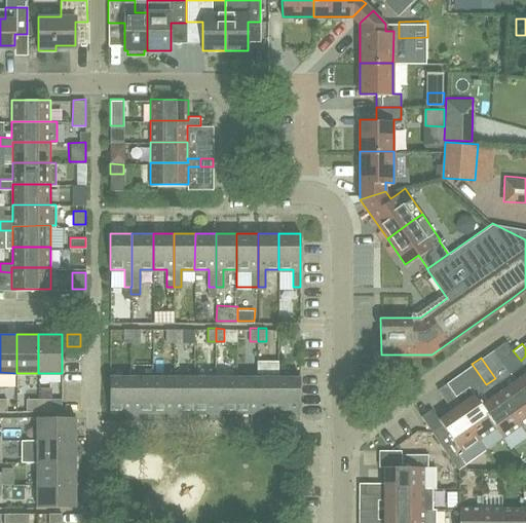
[(525,372),(515,379),(525,395),(525,372)]
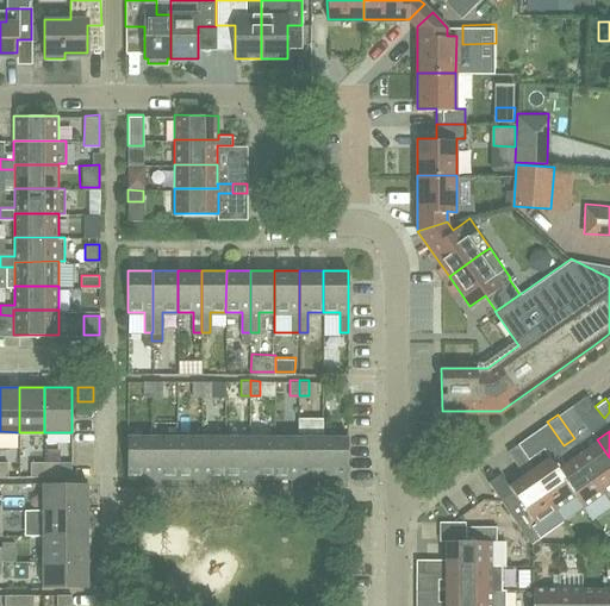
[(153,485),(153,435),(128,435),(128,476),(145,476),(145,485),(153,485)]
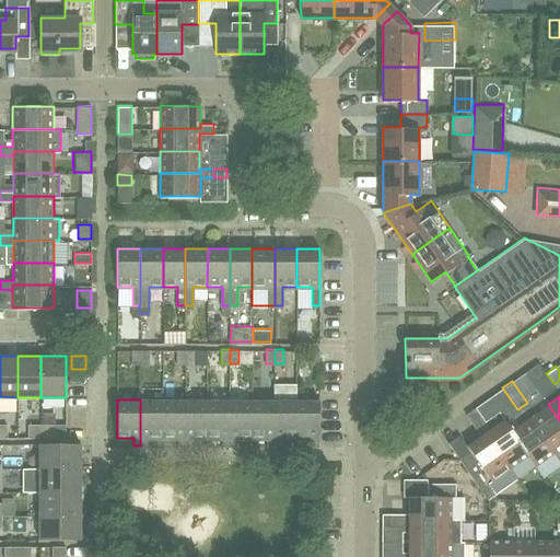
[(162,438),(162,399),(140,399),(140,445),(147,445),(147,438),(162,438)]
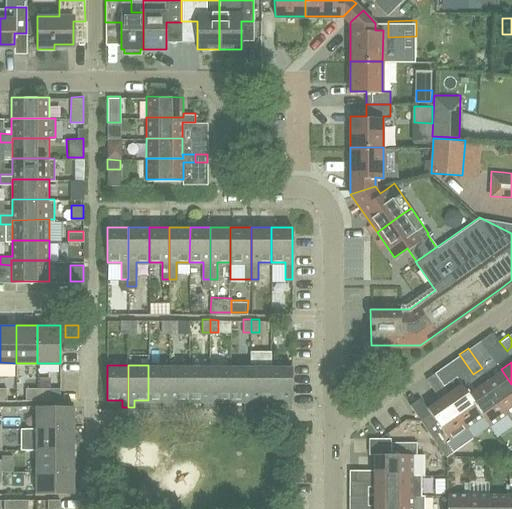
[(169,407),(169,365),(148,365),(148,400),(162,401),(162,407),(169,407)]
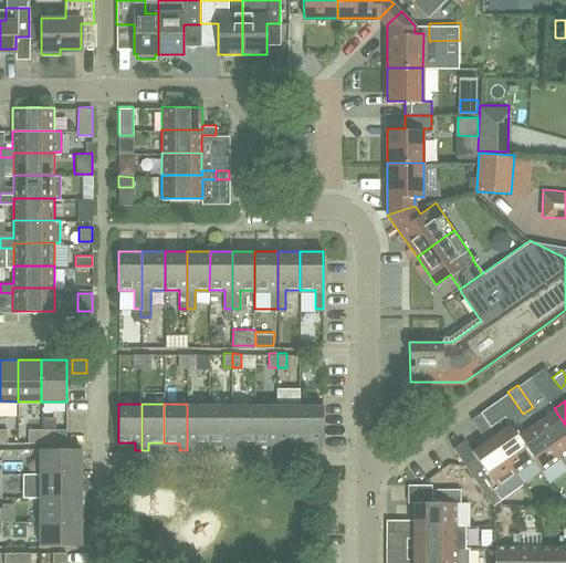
[(209,444),(209,404),(187,404),(187,450),(194,450),(194,442),(209,444)]
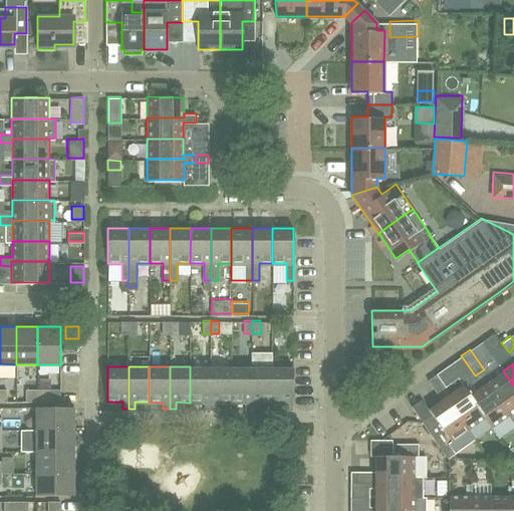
[(211,409),(211,366),(190,366),(190,403),(204,403),(204,409),(211,409)]
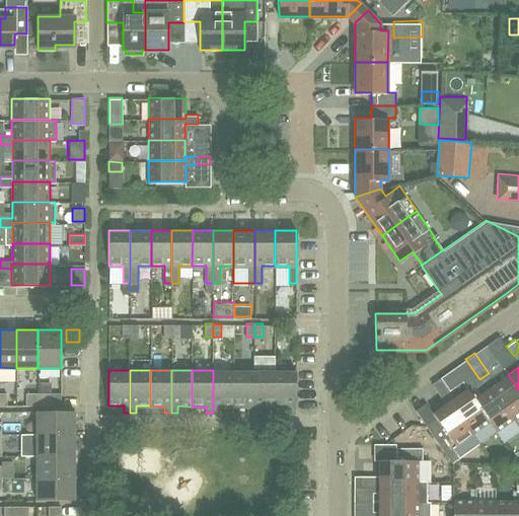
[(233,407),(233,370),(213,370),(213,413),(219,413),(219,407),(233,407)]
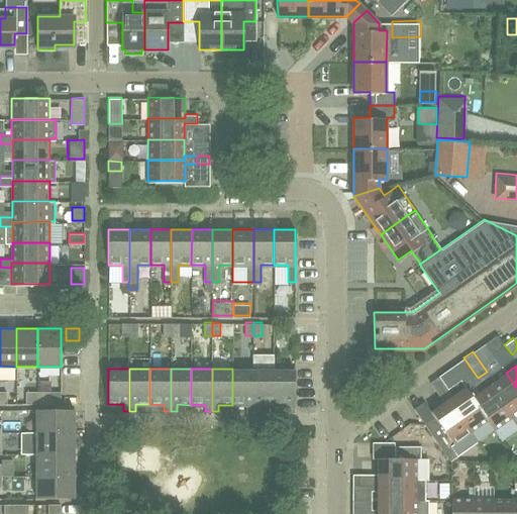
[(252,411),(252,369),(232,369),(232,405),(246,405),(246,411),(252,411)]
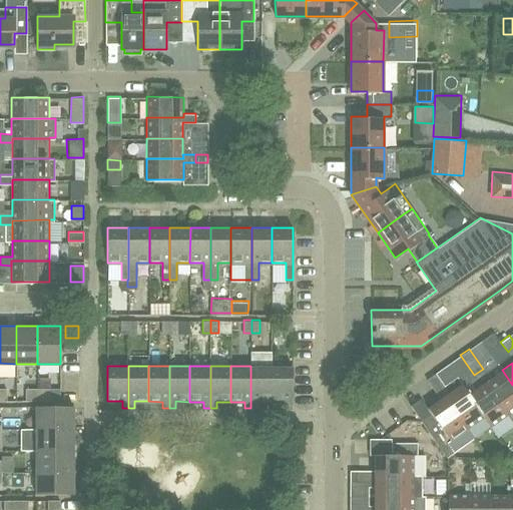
[(272,402),(272,366),(250,366),(250,408),(258,408),(258,402),(272,402)]
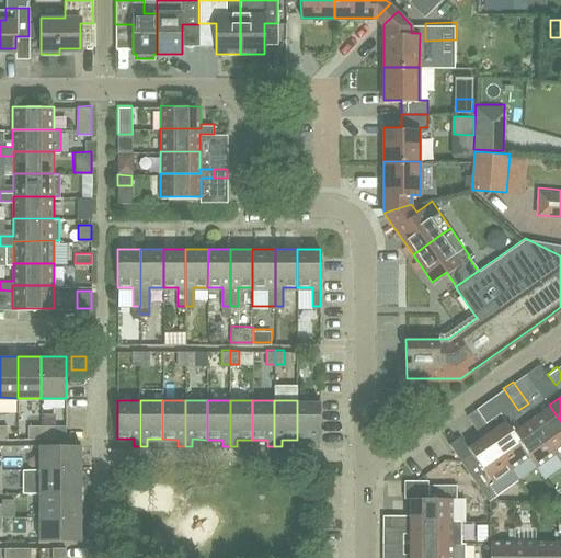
[(320,440),(320,400),(297,400),(297,440),(312,440),(312,446),(319,446),(319,440),(320,440)]
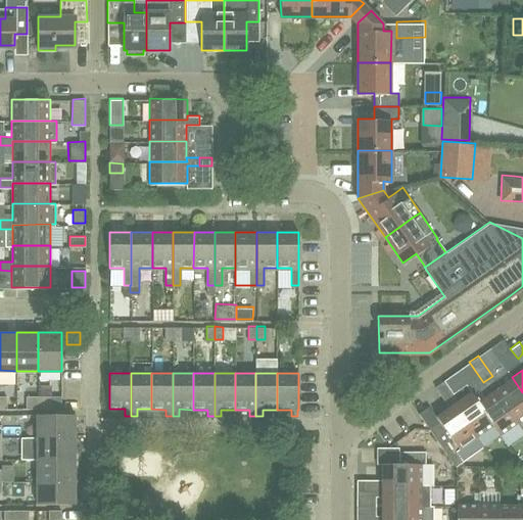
[(522,417),(522,392),(512,377),(500,386),(492,376),(483,382),(490,392),(495,389),(517,422),(522,417)]
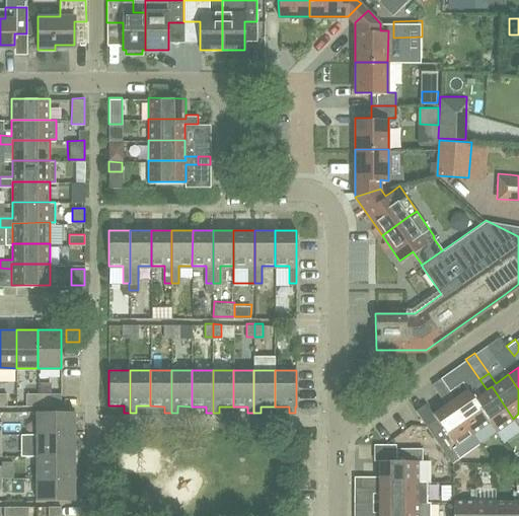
[(439,393),(448,387),(441,376),(432,383),(439,393)]
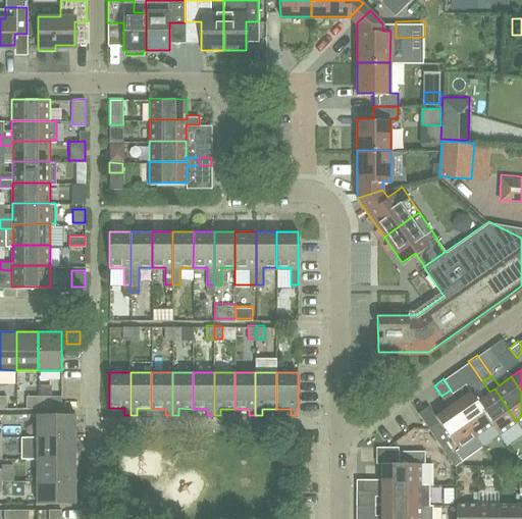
[(489,392),(477,400),(477,401),(492,422),(491,423),(499,433),(516,421),(494,388),(489,392)]
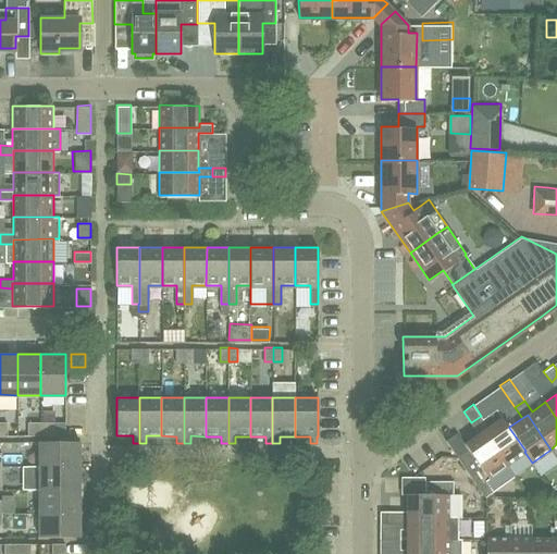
[(509,428),(509,427),(503,417),(489,427),(481,416),(471,422),(479,433),(483,429),(507,464),(524,452),(525,451),(509,428)]
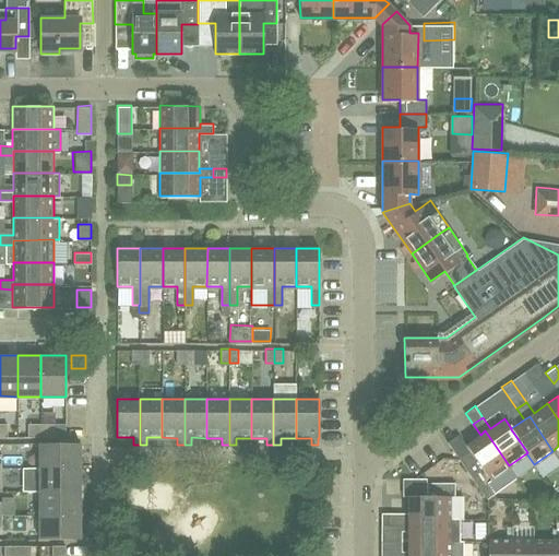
[(27,436),(40,436),(40,423),(27,423),(27,436)]
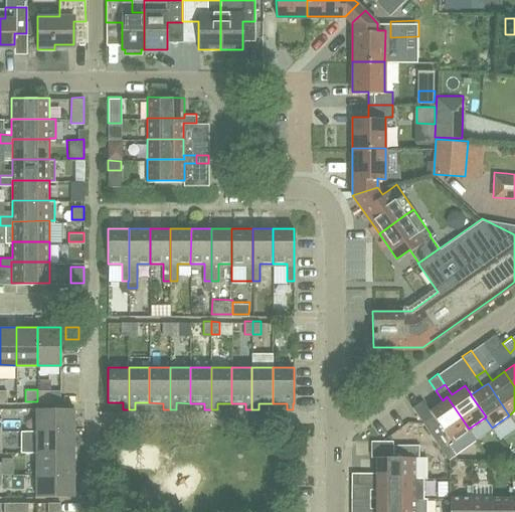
[(37,389),(37,401),(49,401),(49,389),(37,389)]
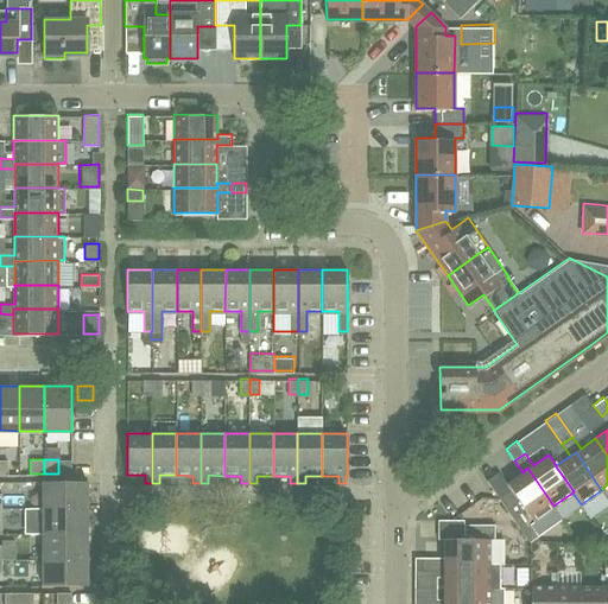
[(527,468),(523,472),(507,482),(499,470),(487,479),(493,488),(500,497),(517,522),(530,540),(538,534),(530,522),(553,506),(527,468)]
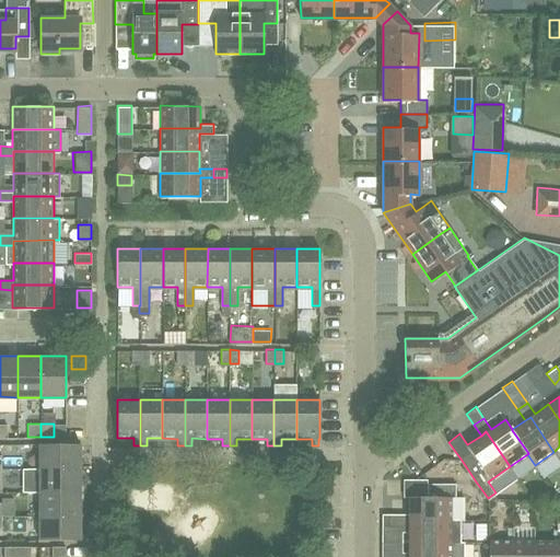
[(80,467),(80,443),(39,443),(39,467),(80,467)]
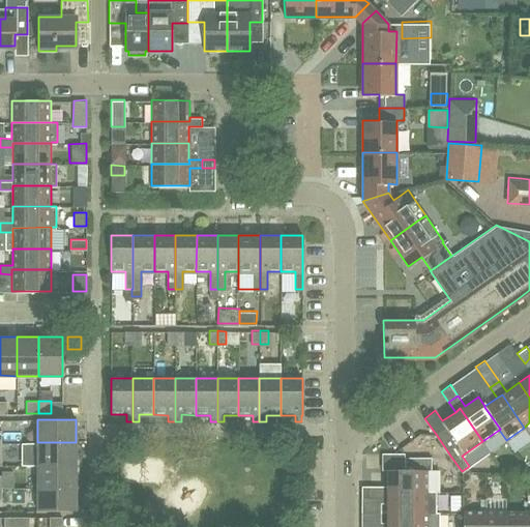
[(76,465),(76,442),(37,442),(25,442),(25,464),(37,464),(37,465),(76,465)]
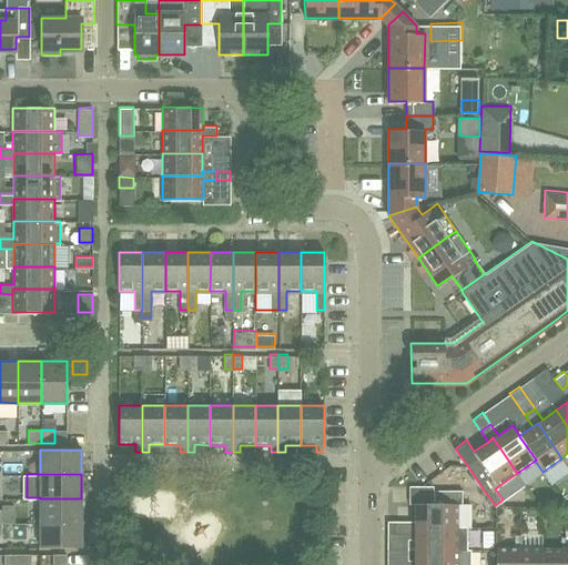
[(457,526),(457,503),(463,503),(463,490),(434,490),(434,503),(415,503),(415,521),(402,521),(402,532),(415,532),(415,526),(457,526)]
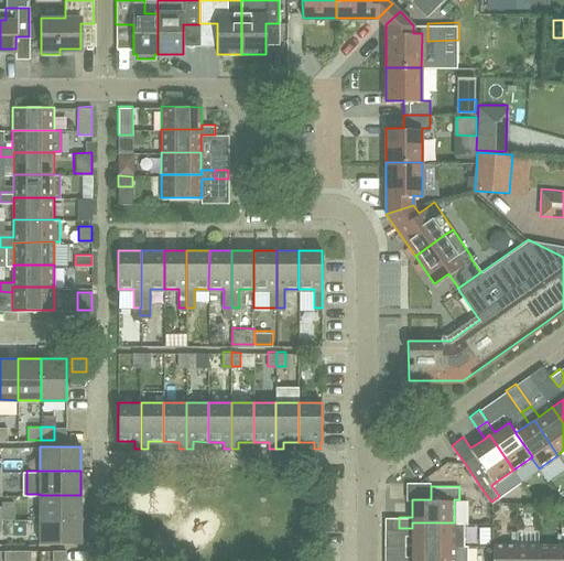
[(80,519),(80,495),(40,495),(40,519),(80,519)]
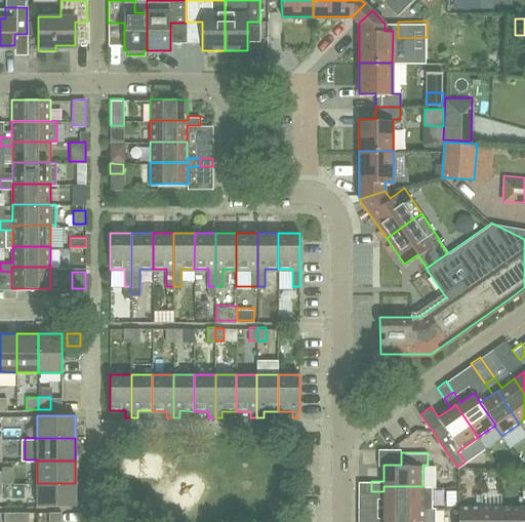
[(371,491),(371,481),(358,481),(358,491),(371,491)]
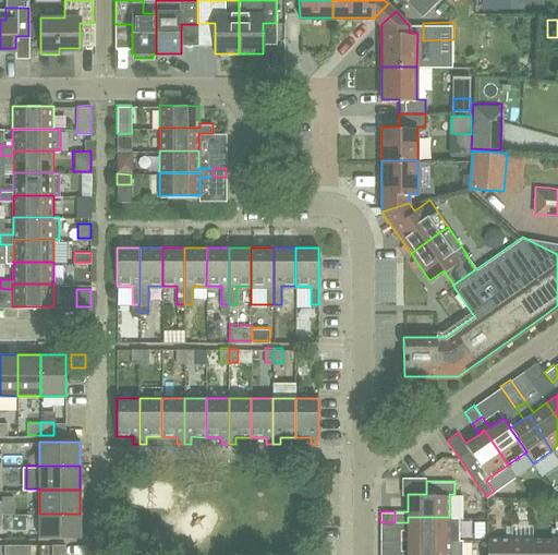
[(80,537),(80,514),(39,514),(39,537),(80,537)]
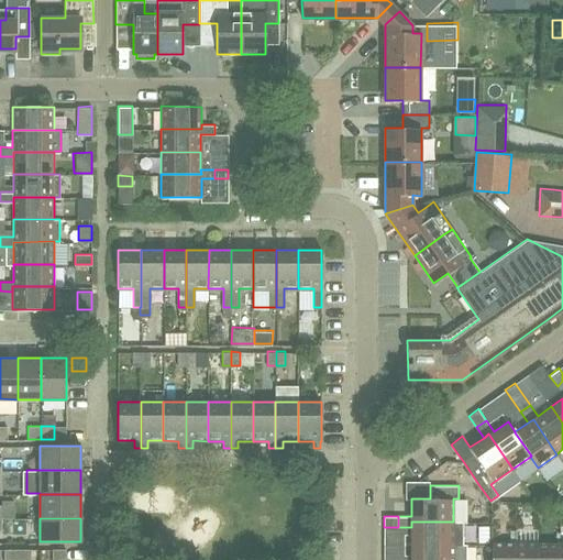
[(463,522),(453,522),(411,522),(411,527),(411,544),(453,544),(463,544),(463,522)]
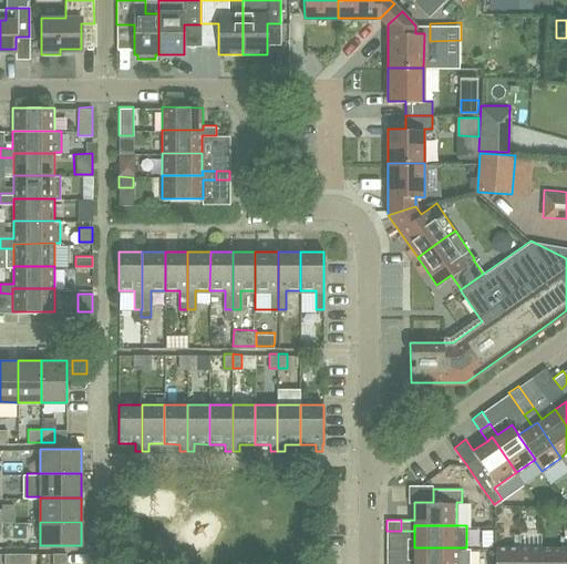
[(518,563),(518,546),(495,546),(495,563),(518,563)]
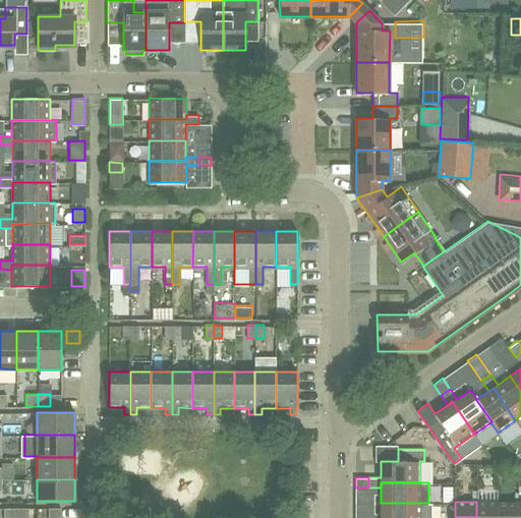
[(497,517),(497,502),(476,502),(476,517),(497,517)]
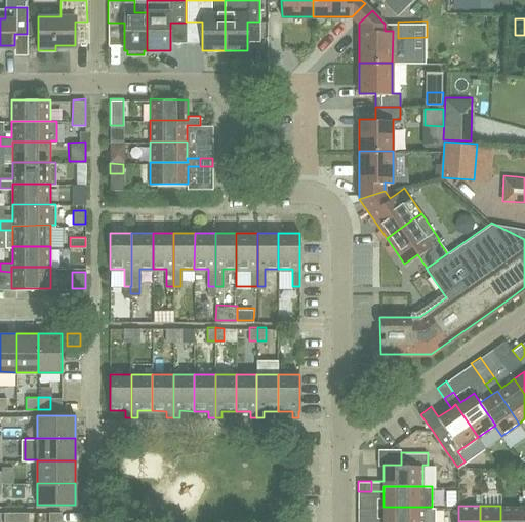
[(521,521),(522,506),(500,506),(500,521),(521,521)]
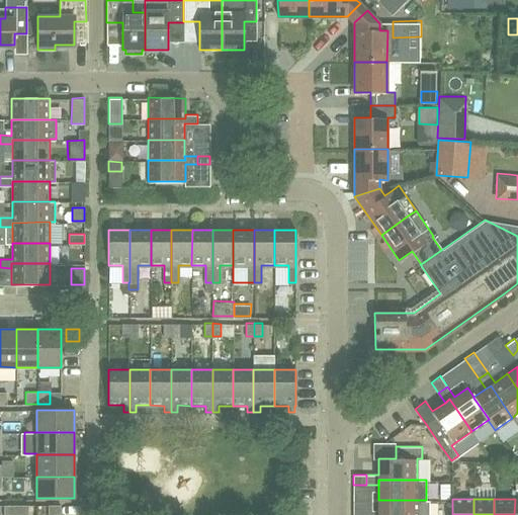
[(417,514),(417,500),(378,500),(377,514),(417,514)]
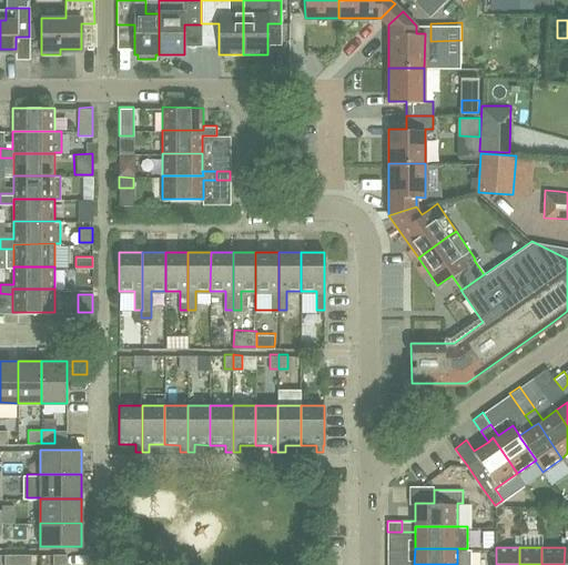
[(17,564),(18,554),(4,553),(3,564),(17,564)]
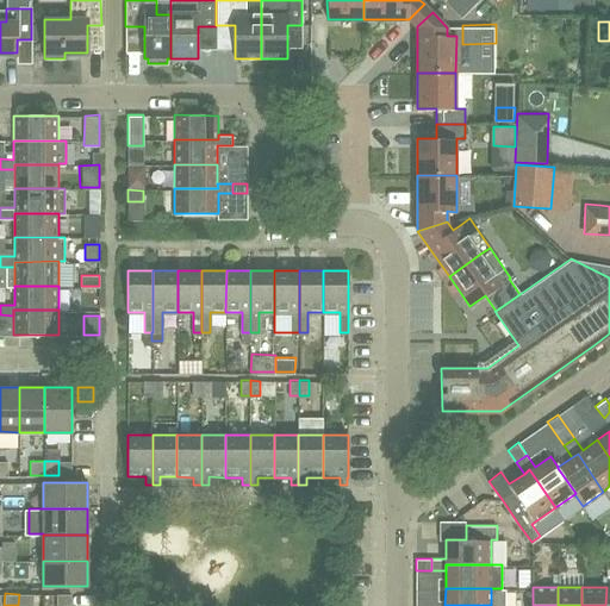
[(32,605),(33,594),(19,594),(18,605),(32,605)]
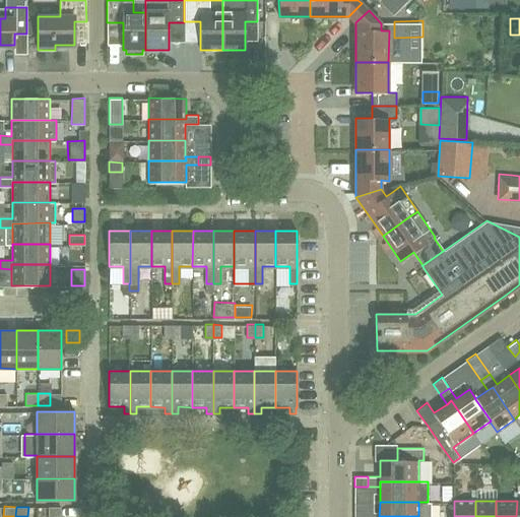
[(60,516),(61,507),(49,507),(48,516),(60,516)]
